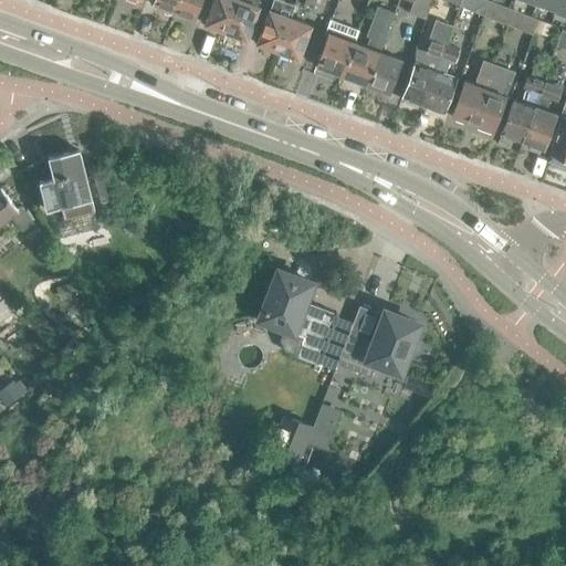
[(169,13),(171,11),(174,12),(177,0),(154,0),(153,4),(161,8),(161,10),(169,13)]
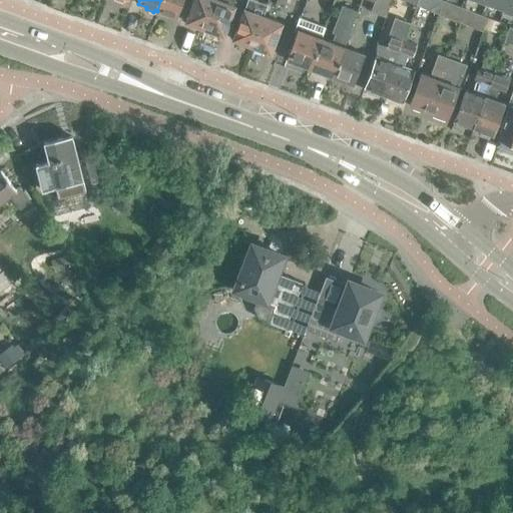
[(182,0),(160,0),(157,11),(160,12),(160,14),(166,17),(168,15),(176,18),(182,0)]
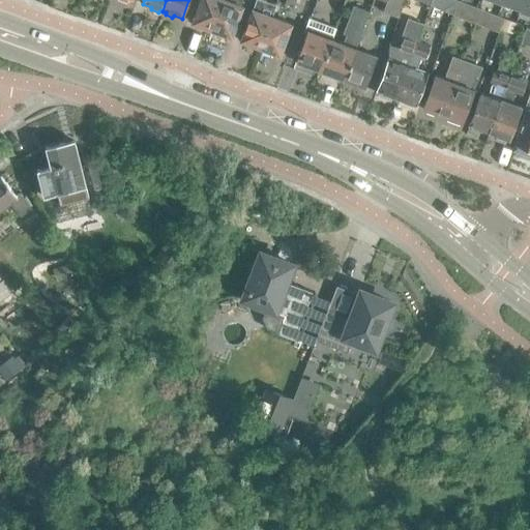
[(209,31),(210,29),(211,30),(222,0),(200,0),(192,22),(200,26),(200,27),(209,31)]
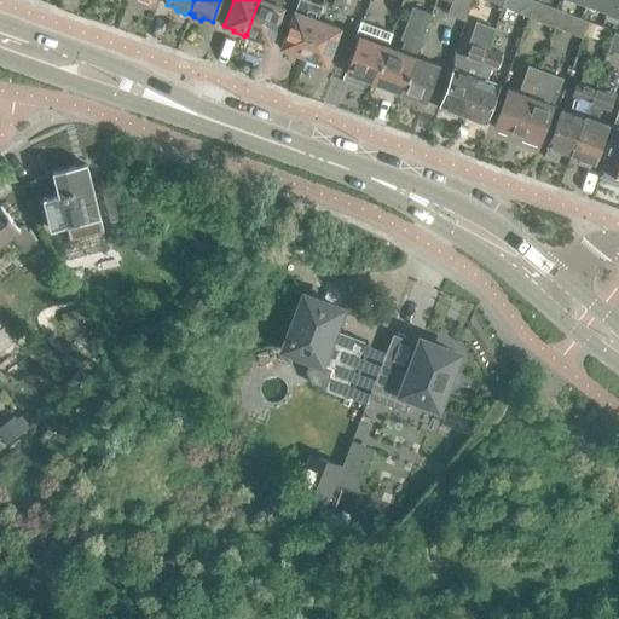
[(271,0),(271,3),(265,0),(259,0),(247,35),(249,35),(248,38),(259,41),(260,39),(270,42),(285,1),(281,0),(271,0)]
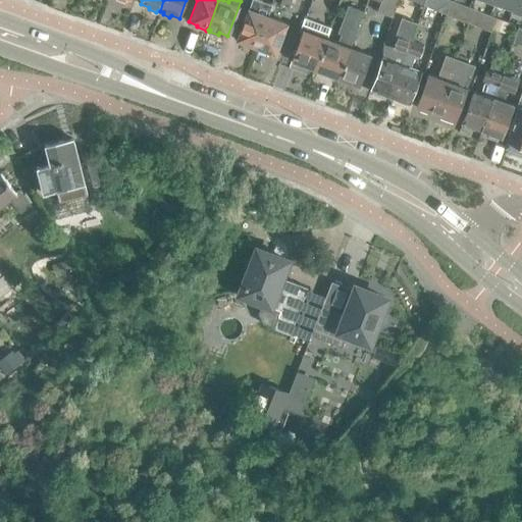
[(393,17),(398,0),(380,0),(380,1),(376,12),(393,17)]
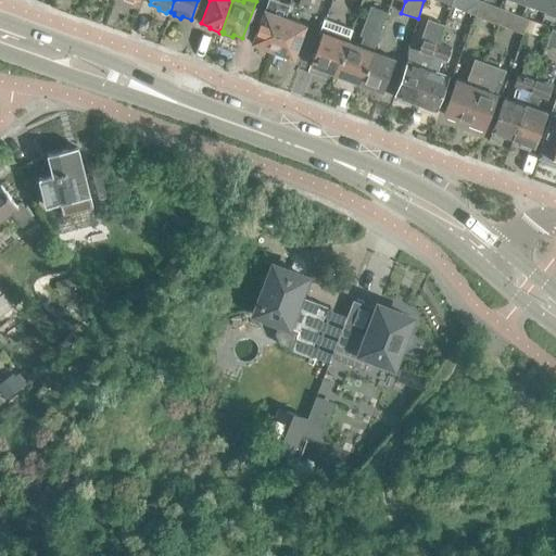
[(452,0),(451,5),(476,15),(480,1),(476,0),(452,0)]
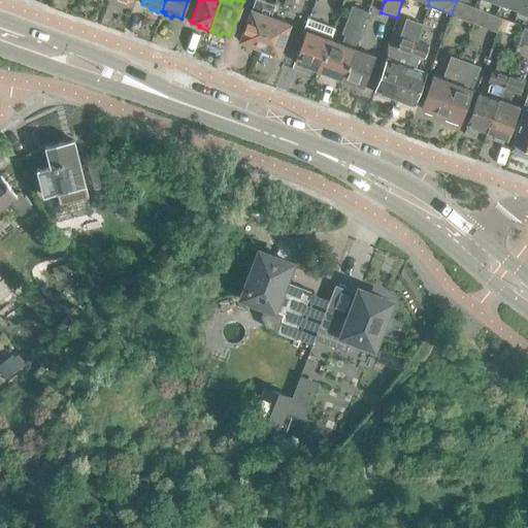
[(499,0),(498,5),(517,11),(520,0),(499,0)]
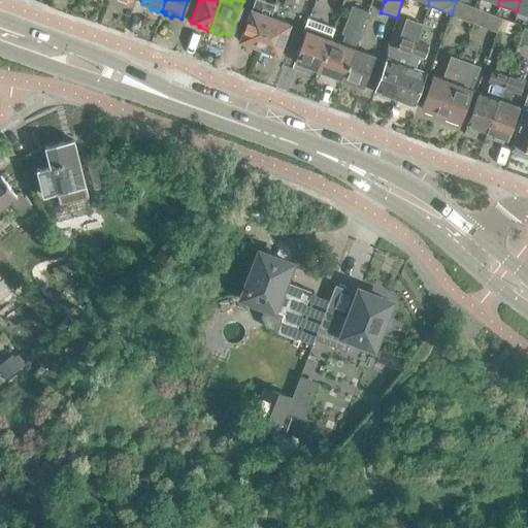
[(517,11),(516,12),(527,17),(527,0),(520,0),(517,11)]
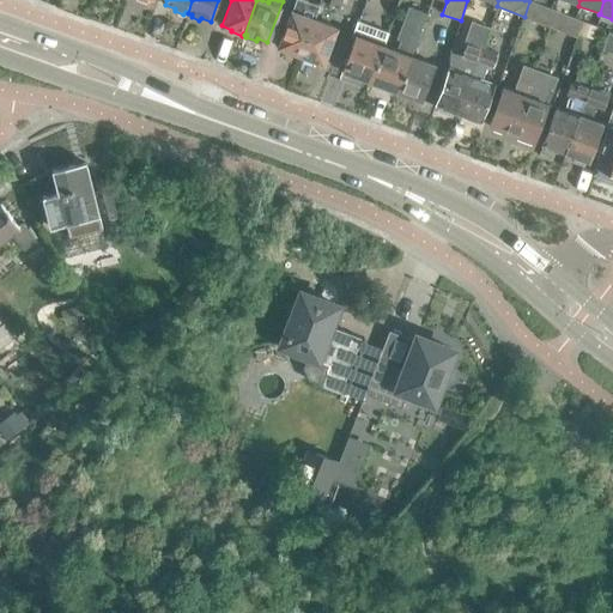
[(529,1),(525,17),(550,26),(550,25),(556,11),(529,1)]
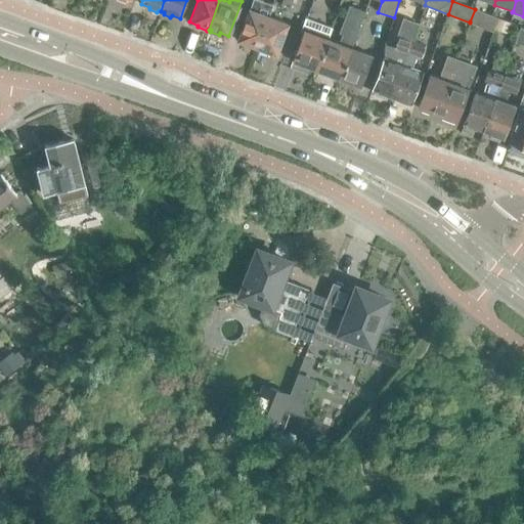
[(253,47),(255,46),(257,47),(268,16),(259,12),(261,7),(251,3),(237,40),(246,43),(247,45),(253,47)]
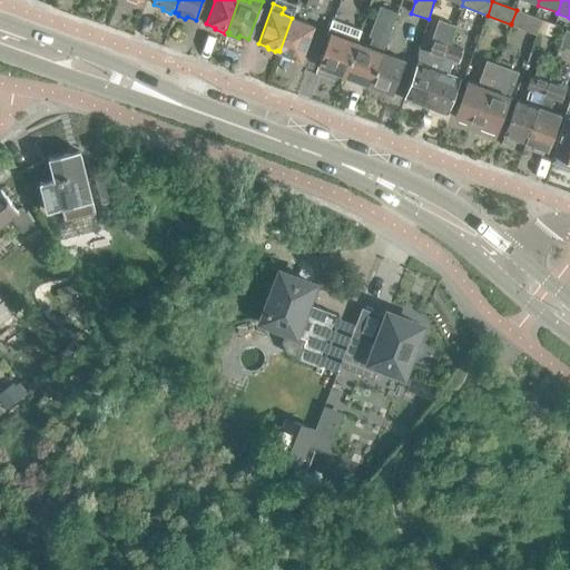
[(370,85),(382,52),(395,12),(379,6),(367,36),(372,37),(369,47),(356,42),(344,75),(370,85)]
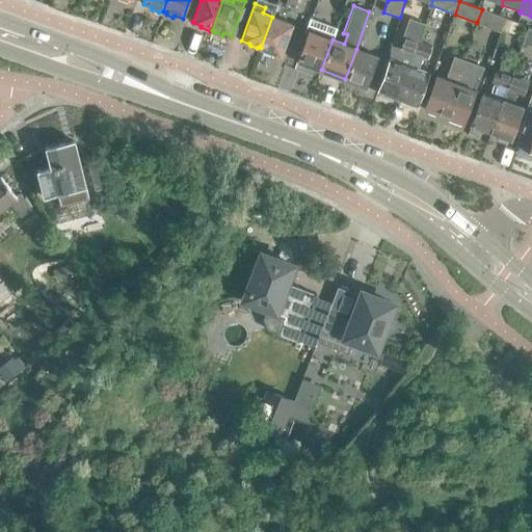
[(505,19),(482,9),(477,22),(477,23),(501,31),(505,19)]
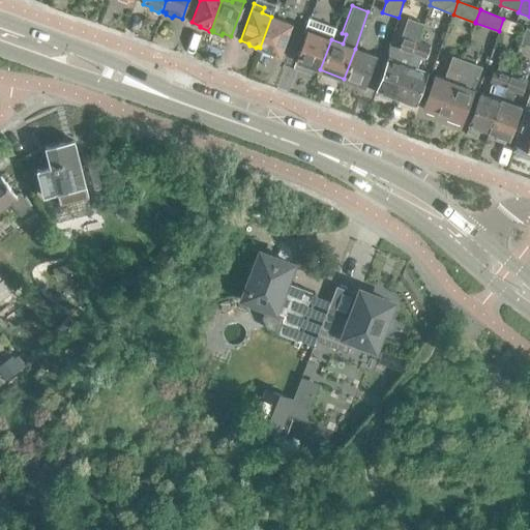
[(291,24),(271,17),(260,48),(262,48),(261,50),(271,54),(271,52),(280,55),(291,24)]
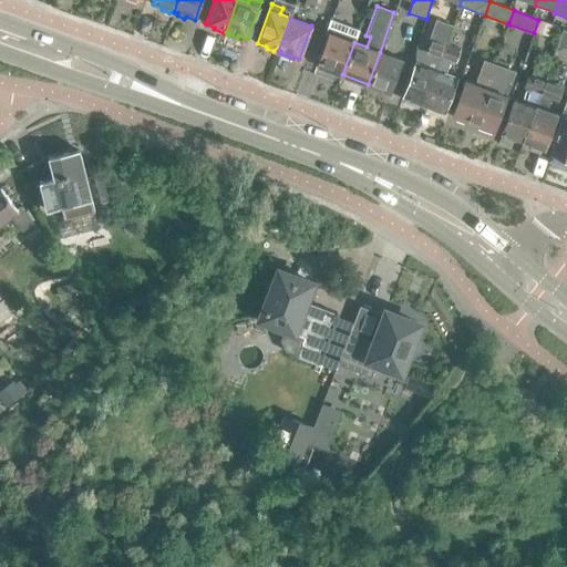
[(354,42),(359,30),(330,19),(325,33),(328,34),(316,65),(319,66),(319,68),(329,72),(329,70),(342,74),(354,42)]
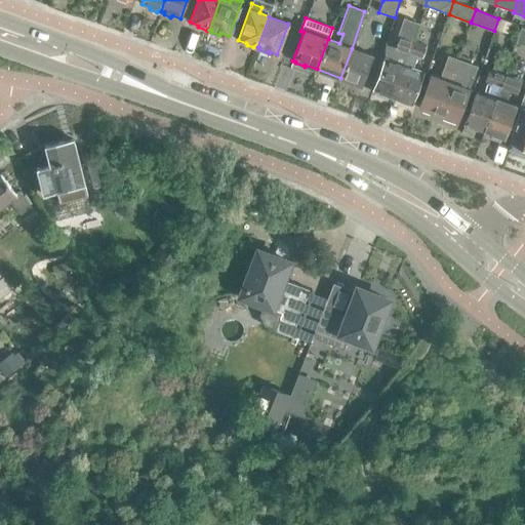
[(382,95),(385,94),(392,96),(412,40),(418,24),(403,17),(397,36),(399,37),(394,50),(385,47),(385,57),(372,89),(375,90),(375,93),(382,95)]
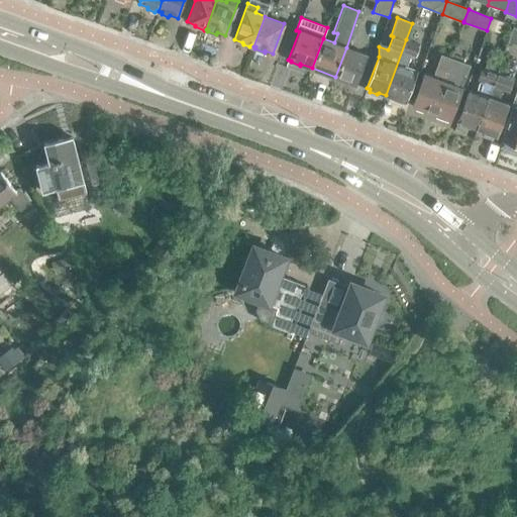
[(504,23),(493,18),(489,28),(500,32),(504,23)]
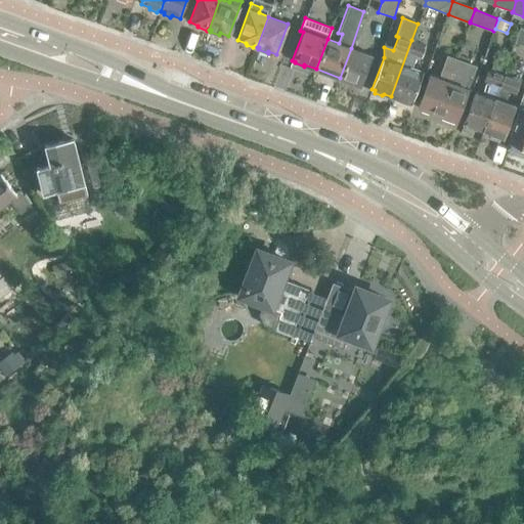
[(425,45),(411,40),(391,96),(398,99),(398,101),(404,103),(406,102),(410,103),(422,71),(411,68),(416,55),(420,56),(425,45)]
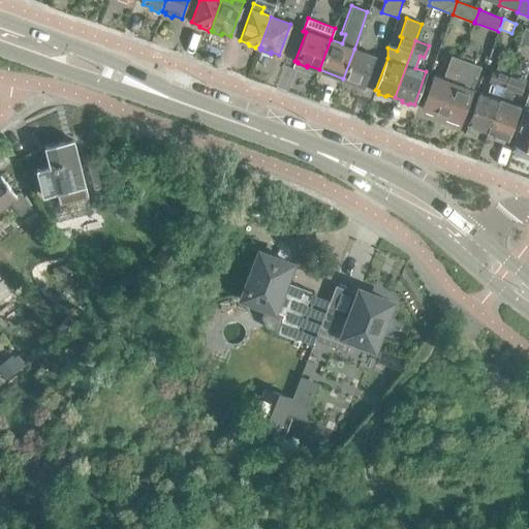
[(364,86),(375,56),(354,49),(343,79),(364,86)]
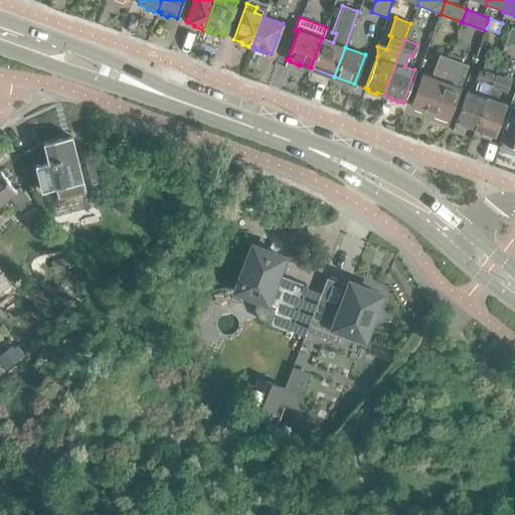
[(420,110),(422,109),(430,111),(445,69),(449,58),(440,54),(432,76),(422,72),(410,105),(413,106),(414,108),(420,110)]
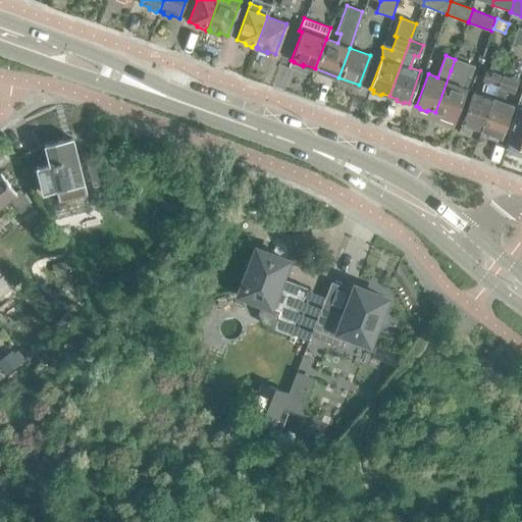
[(451,118),(455,119),(474,66),(455,59),(451,70),(435,112),(442,115),(444,118),(450,120),(451,118)]
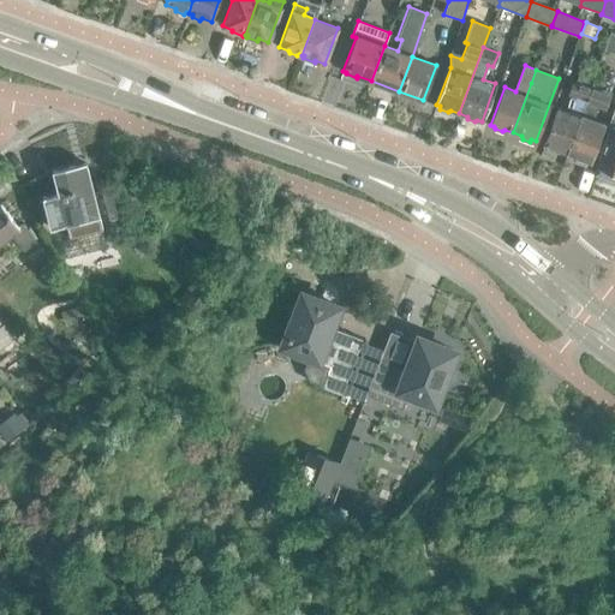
[(559,150),(567,153),(591,87),(595,79),(580,73),(577,82),(573,79),(568,94),(575,96),(571,111),(559,107),(544,144),(548,145),(547,148),(559,153),(559,150)]
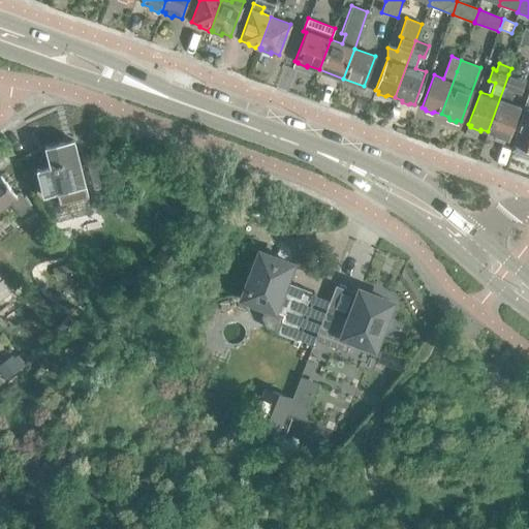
[(524,81),(508,74),(488,131),(494,134),(494,136),(506,141),(519,106),(508,102),(514,89),(520,92),(524,81)]
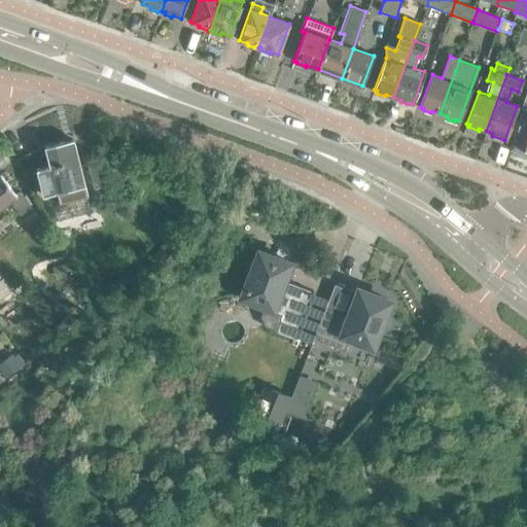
[(526,108),(525,108),(512,143),(526,148),(526,108)]
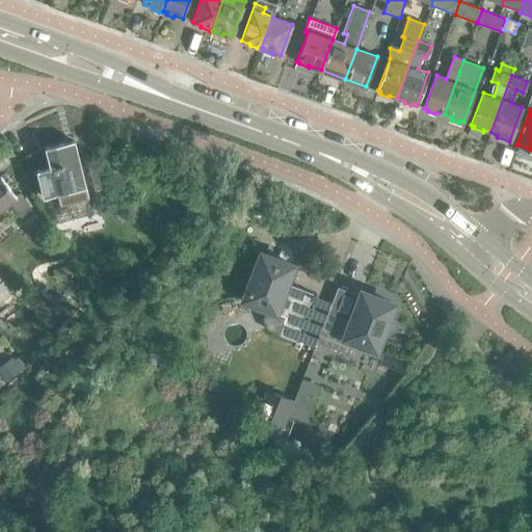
[(46,149),(50,167),(36,170),(36,173),(37,171),(44,197),(57,194),(60,206),(53,208),(56,222),(91,213),(88,198),(74,141),(46,149)]
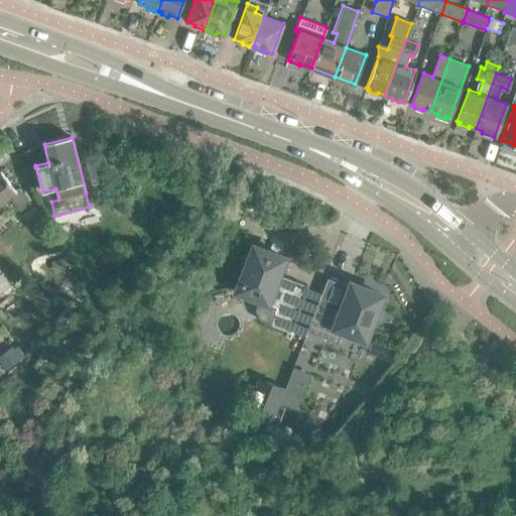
[(87,165),(92,188),(104,185),(98,162),(87,165)]
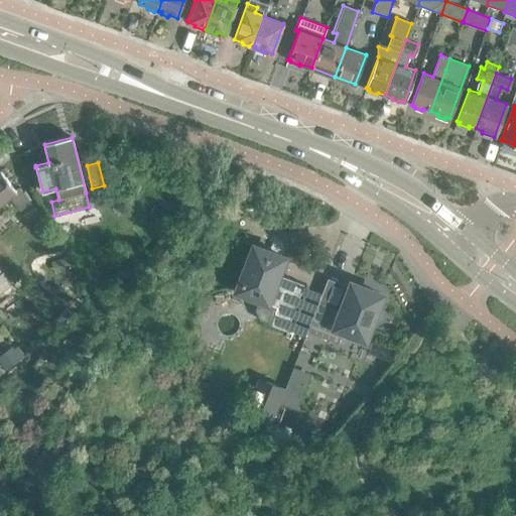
[(20,209),(29,202),(18,187),(15,190),(0,170),(0,203),(10,196),(20,209)]
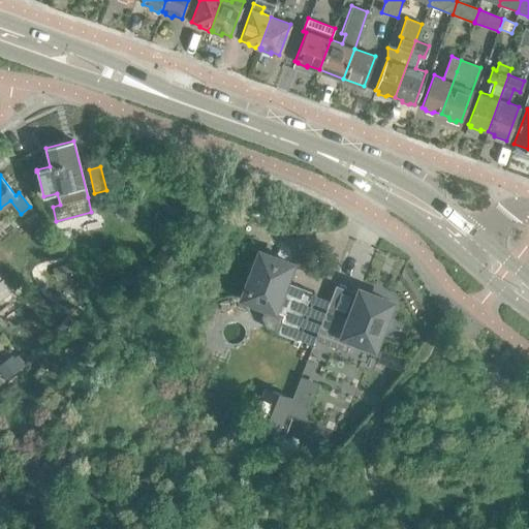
[(260,252),(243,298),(265,306),(260,317),(266,329),(293,339),(311,291),(310,291),(310,292),(297,287),(297,286),(293,285),(293,287),(283,283),(291,263),(276,257),(277,254),(265,250),(263,253),(260,252)]
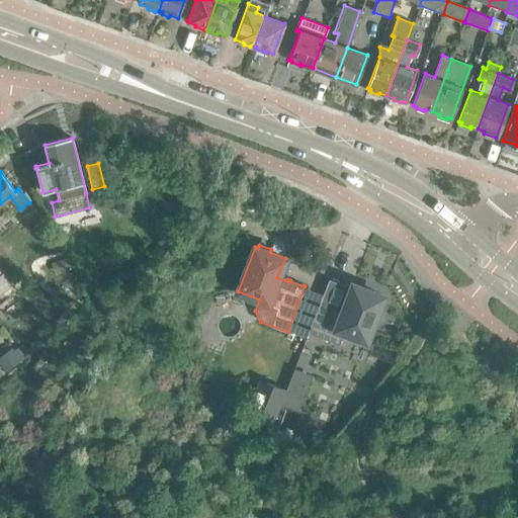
[(65,258),(54,263),(59,274),(70,270),(65,258)]
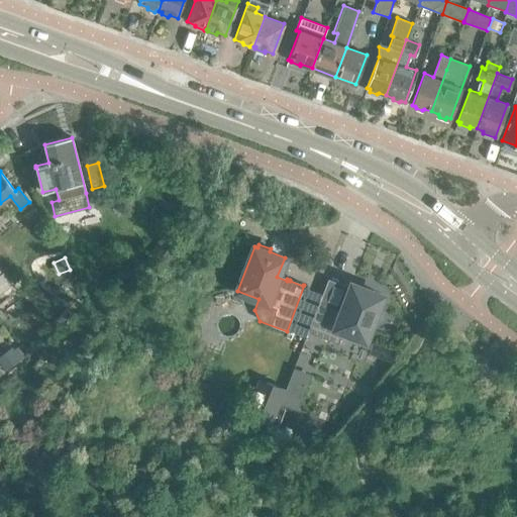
[(341,310),(319,302),(307,332),(337,343),(342,331),(366,339),(382,295),(351,284),(341,310)]
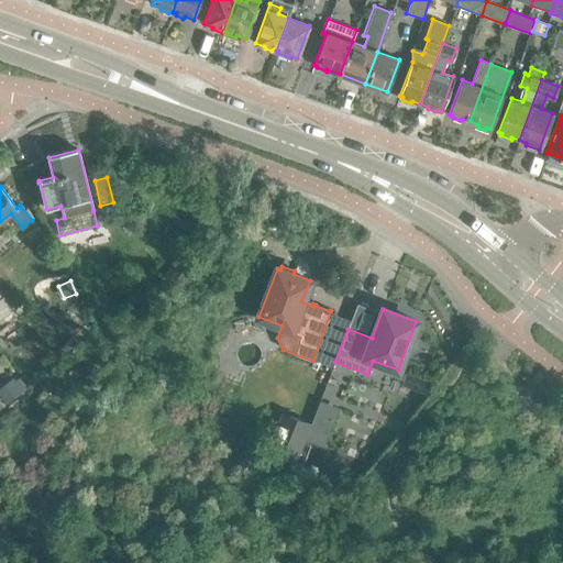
[(406,375),(405,385),(427,389),(429,381),(406,375)]
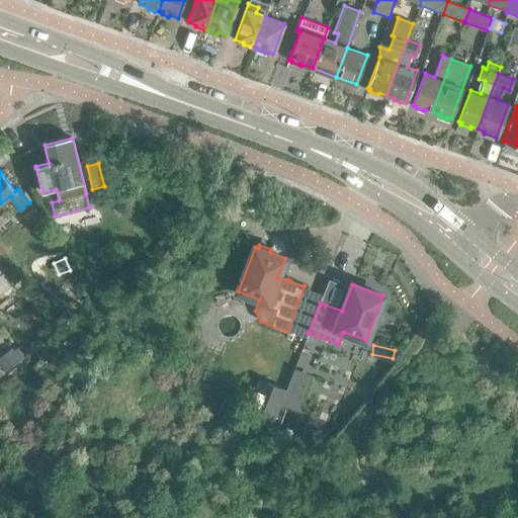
[(0,359),(0,365),(4,371),(19,360),(12,351),(0,359)]
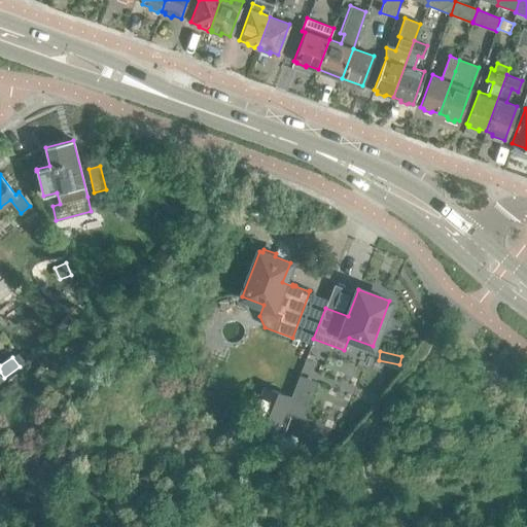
[(289,397),(270,389),(262,407),(257,405),(250,424),(275,434),(289,397)]
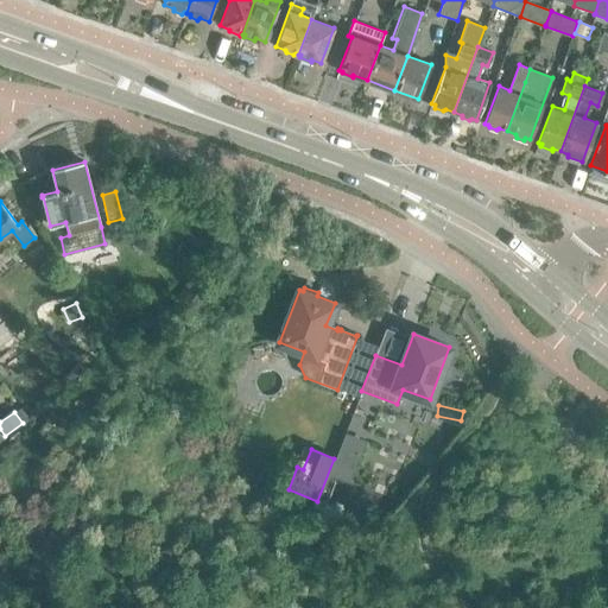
[(349,481),(355,466),(340,460),(334,475),(349,481)]
